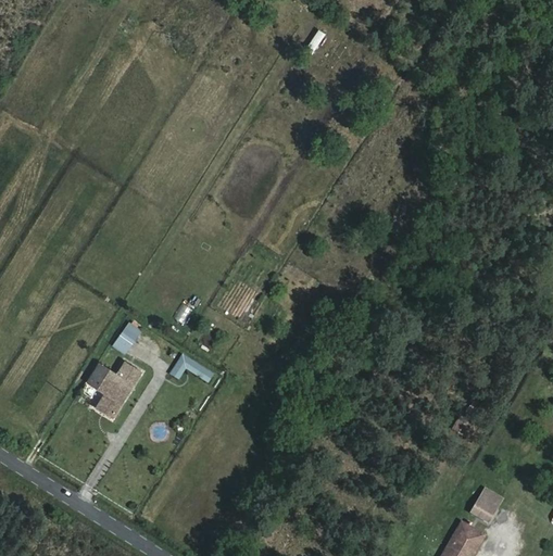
[(125,17),(116,30),(122,34),(130,21),(125,17)]
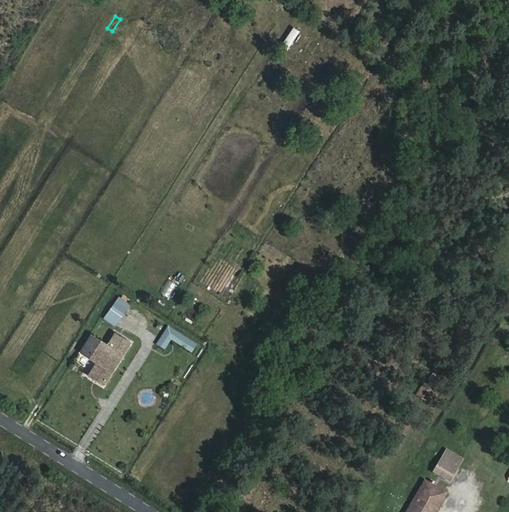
[(122,327),(129,317),(115,307),(109,317),(122,327)]
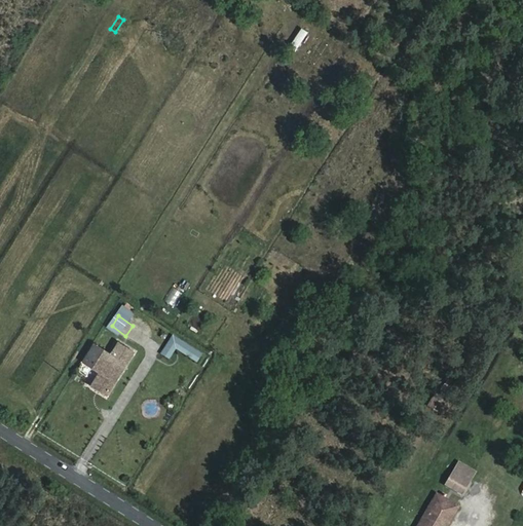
[(94,341),(80,362),(99,373),(112,354),(94,341)]
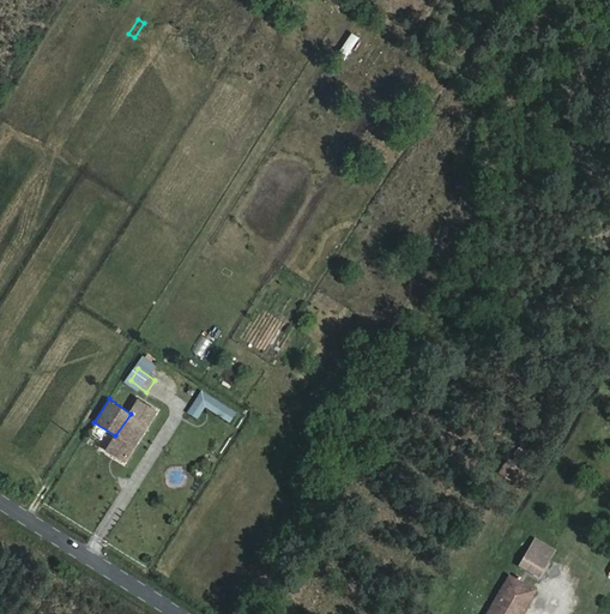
[(115,435),(110,443),(103,453),(124,467),(158,413),(140,399),(131,414),(115,435)]
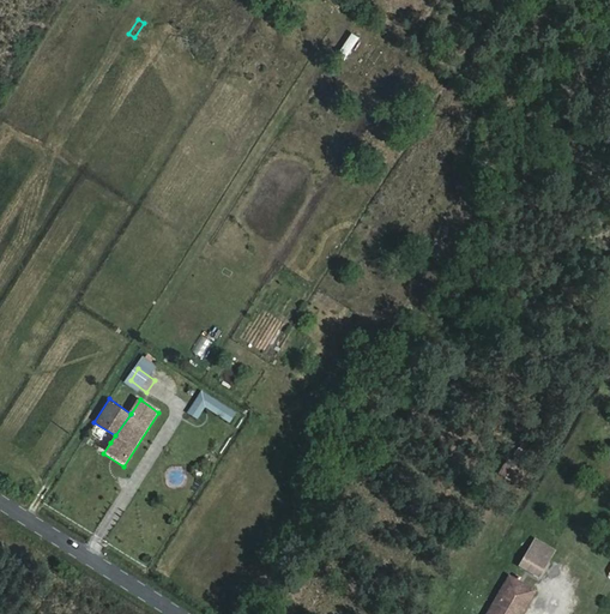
[(205,404),(186,407),(199,415),(205,404)]
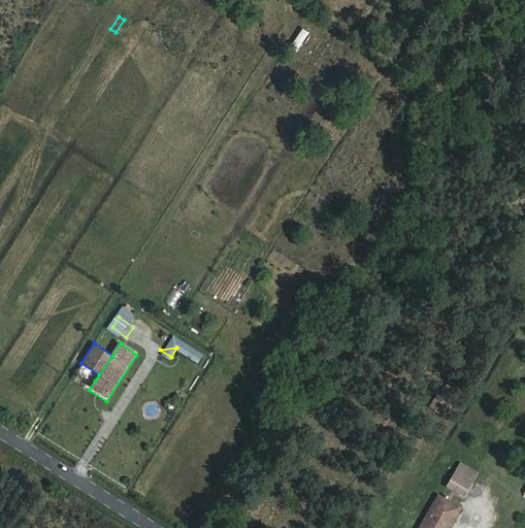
[(80,363),(76,369),(95,381),(99,374),(80,363)]
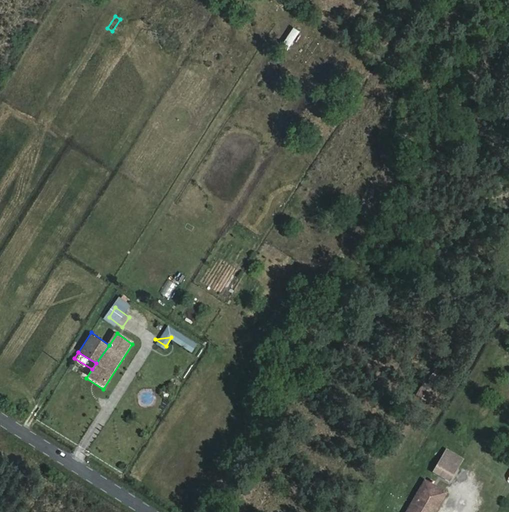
[(414,398),(423,402),(428,388),(419,385),(414,398)]
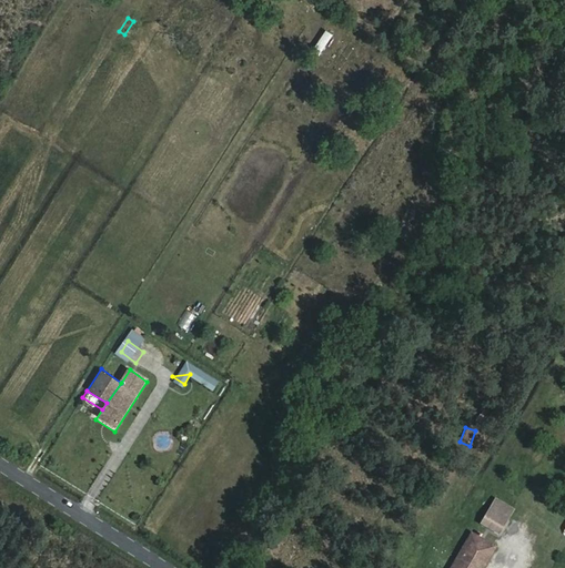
[(494,497),(478,524),(498,536),(514,508),(494,497)]
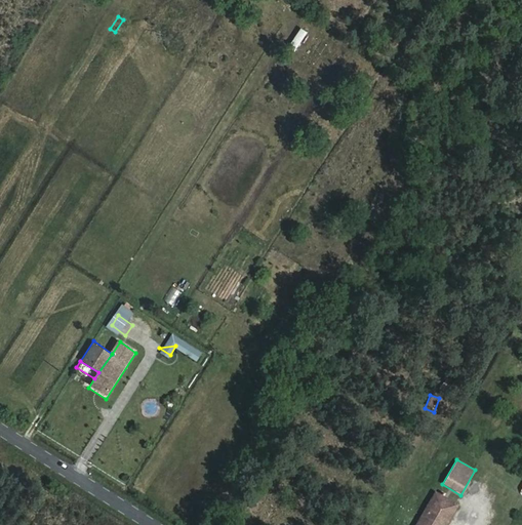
[(434,491),(420,515),(438,524),(447,524),(458,506),(434,491)]
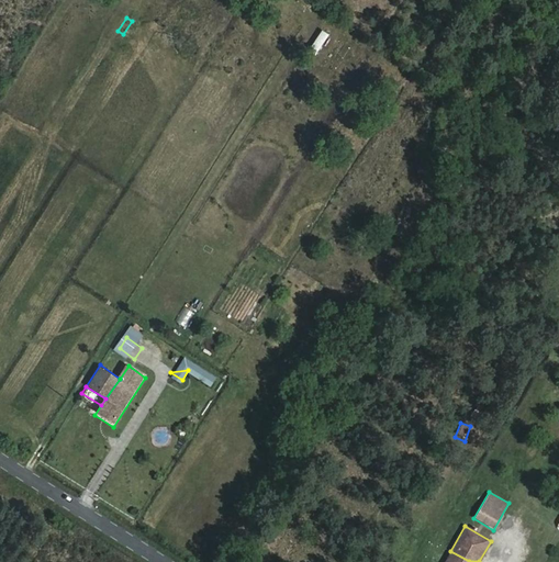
[(469,561),(450,551),(444,561),(469,561)]
